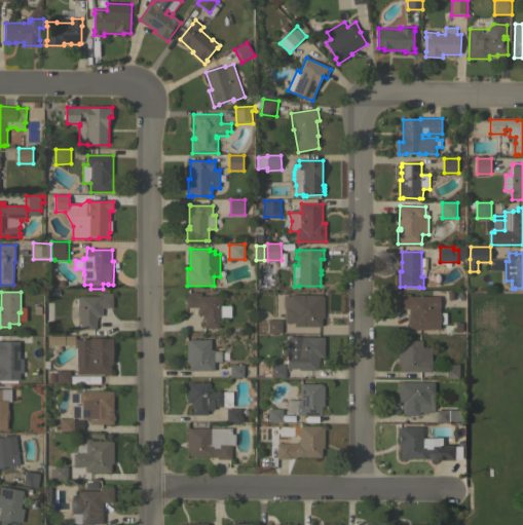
[(79,298),(82,298),(82,297),(101,297),(101,293),(113,293),(113,297),(114,297),(114,308),(103,308),(103,316),(99,316),(99,320),(98,320),(98,329),(97,329),(97,330),(82,330),(82,319),(79,319),(79,298)]
